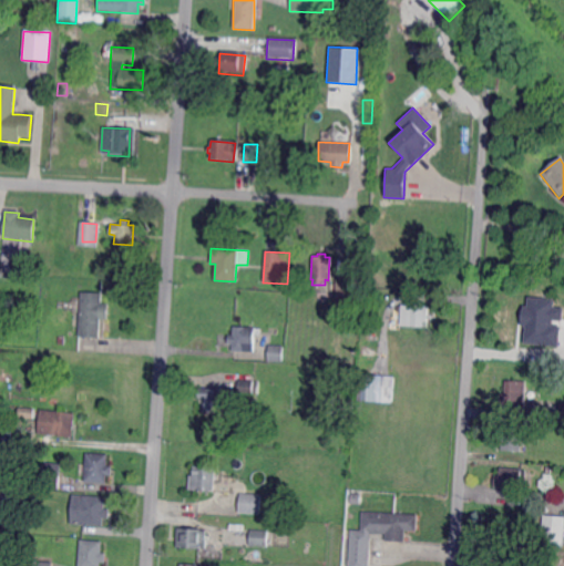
[(352,302),(340,300),(342,285),(355,286),(352,302)]
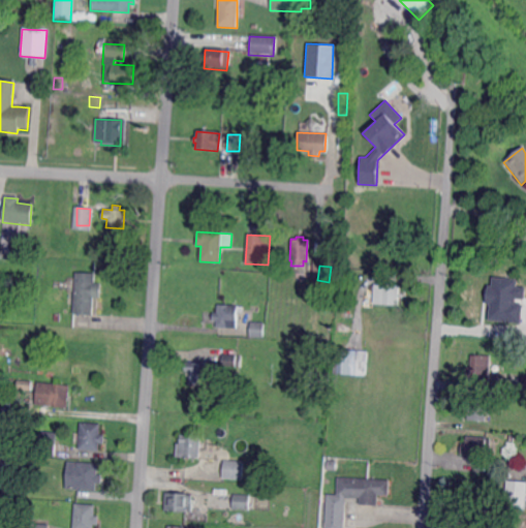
[(99,299),(92,299),(92,316),(72,315),(74,274),(93,275),(93,285),(99,285),(99,299)]
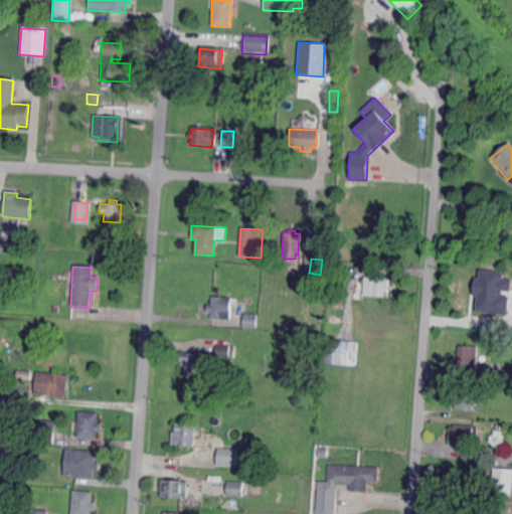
[(474,312),(505,314),(506,293),(509,293),(509,279),(501,279),(501,271),(474,270),(473,297),(474,297),(474,312)]
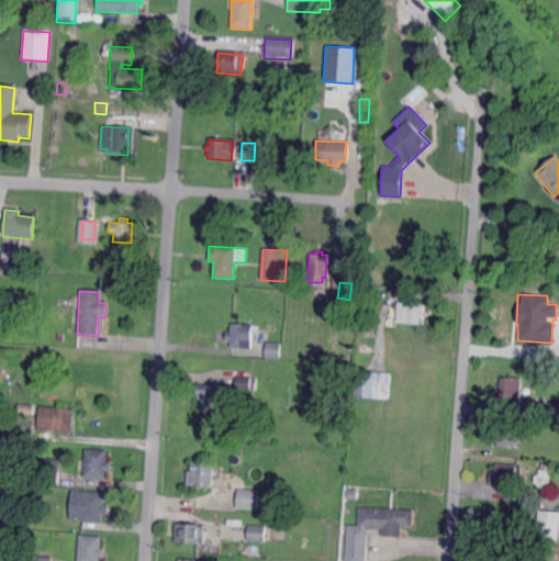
[(427,317),(423,317),(423,325),(395,324),(397,303),(424,304),(423,312),(427,313),(427,317)]
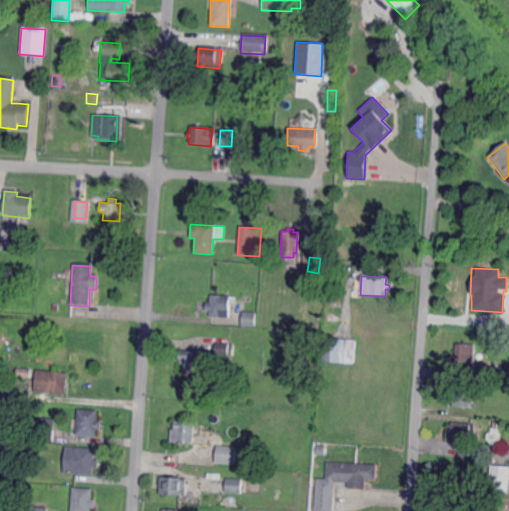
[(234,303),(228,303),(228,319),(208,318),(209,311),(204,311),(204,302),(209,302),(210,295),(235,296),(234,303)]
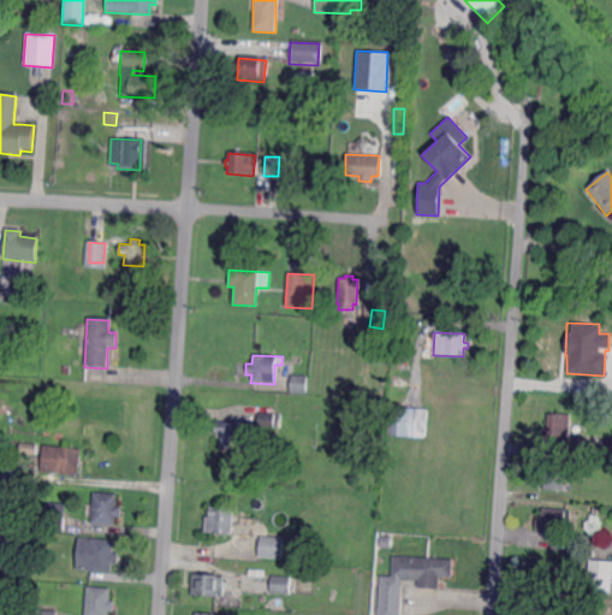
[(308,394),(292,392),(292,376),(309,377),(308,394)]
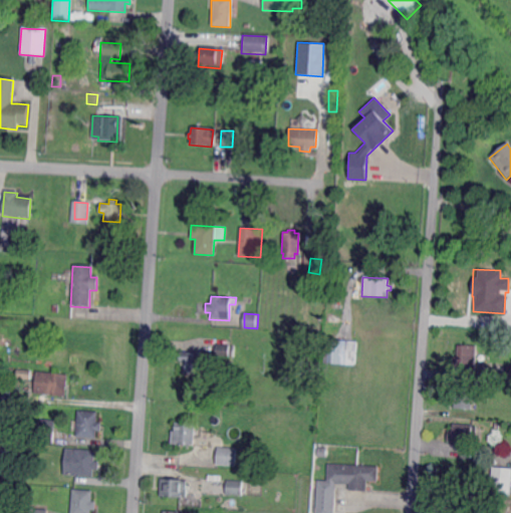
[(323,363),(325,339),(354,341),(353,365),(323,363)]
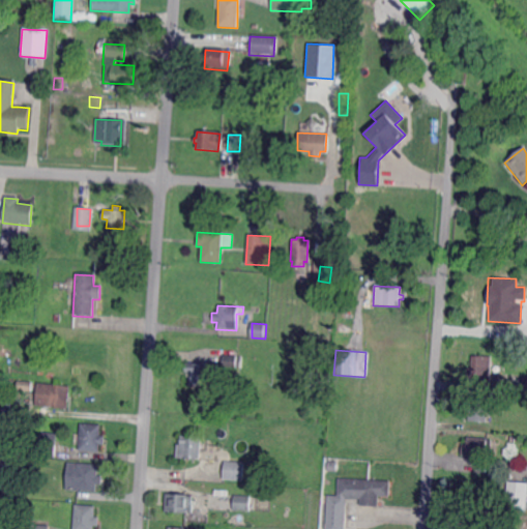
[(240,369),(222,366),(222,355),(241,357),(240,369)]
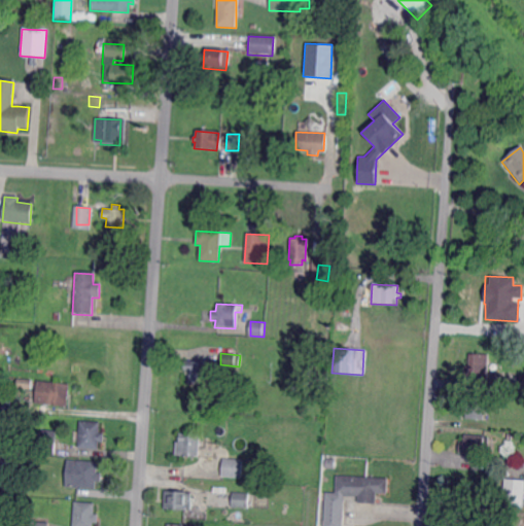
[(486,383),(467,382),(467,379),(464,378),(464,366),(467,366),(468,354),(488,355),(486,383)]
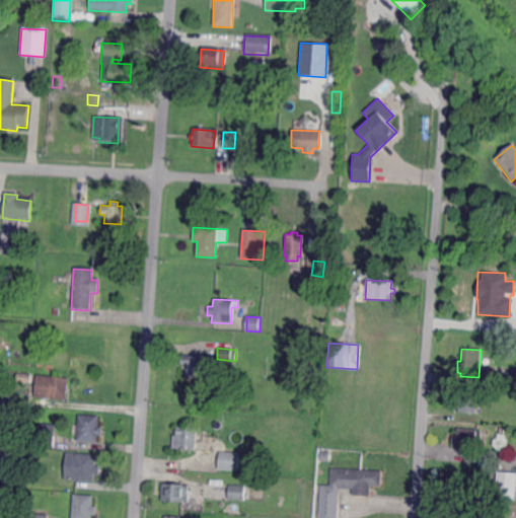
[(203,378),(179,376),(181,356),(205,358),(203,378)]
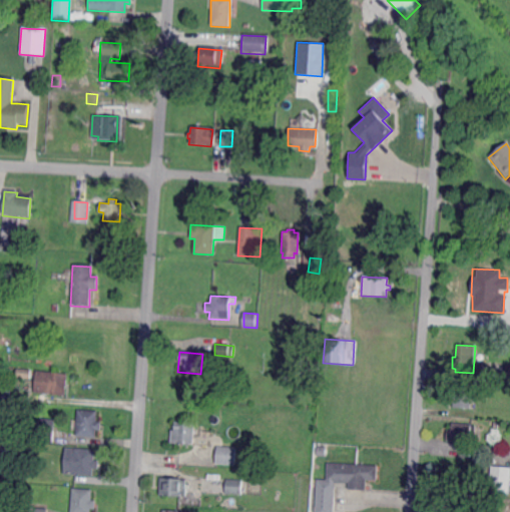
[(503,377),(509,375),(509,364),(501,366),(503,377)]
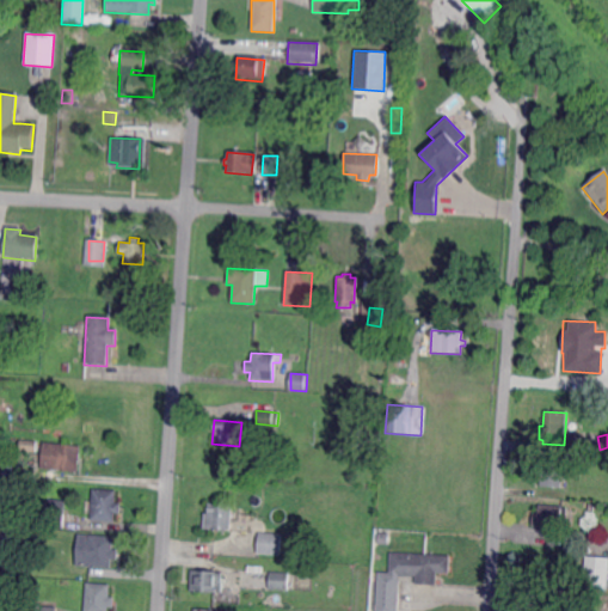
[(35,452),(18,451),(19,441),(35,443),(35,452)]
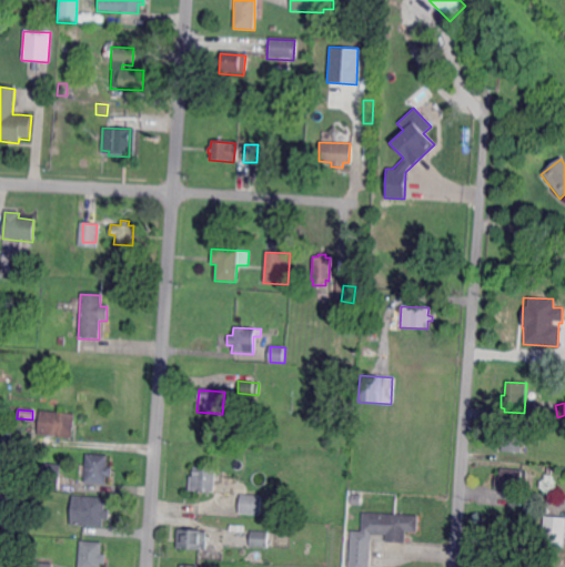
[(71,438),(37,435),(39,411),(73,414),(71,438)]
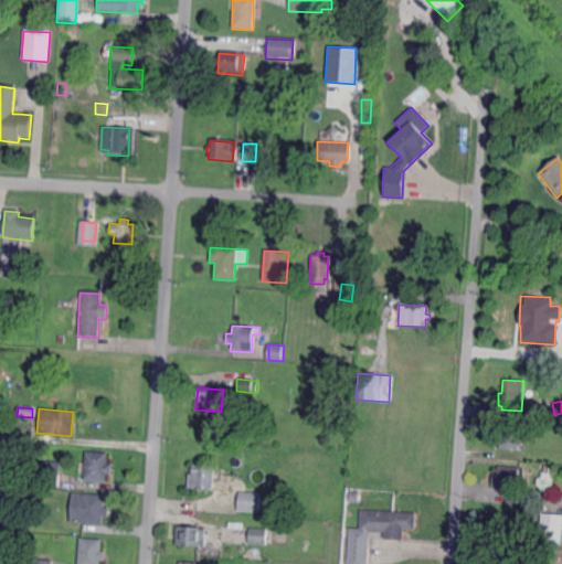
[(518,451),(499,449),(500,427),(520,428),(518,451)]
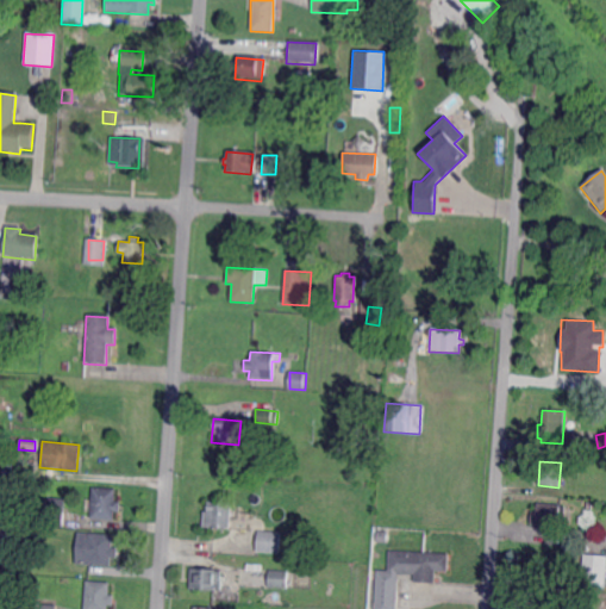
[(119,513),(113,513),(113,521),(89,520),(92,488),(116,490),(114,502),(119,502),(119,513)]
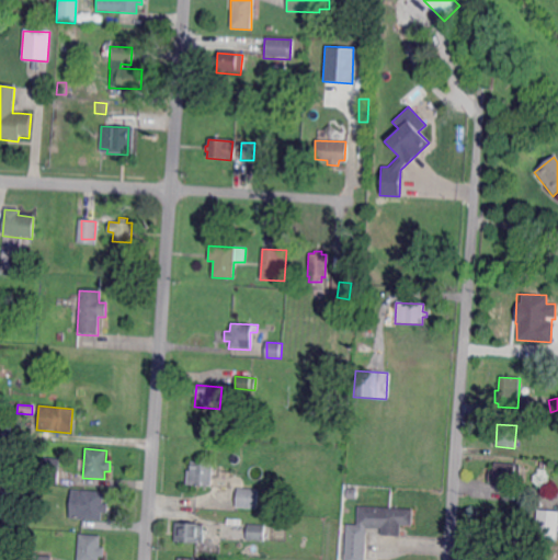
[(211,487),(194,486),(186,484),(188,470),(190,470),(190,461),(213,463),(211,487)]
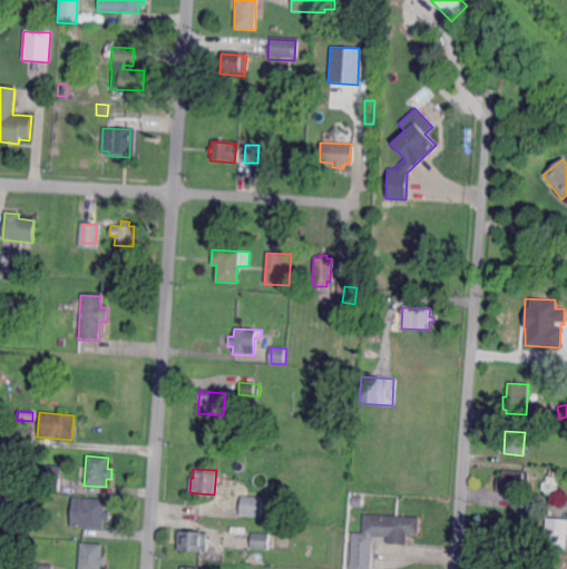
[(527,486),(522,484),(521,493),(500,492),(500,490),(496,490),(497,479),(501,479),(501,471),(528,473),(527,486)]
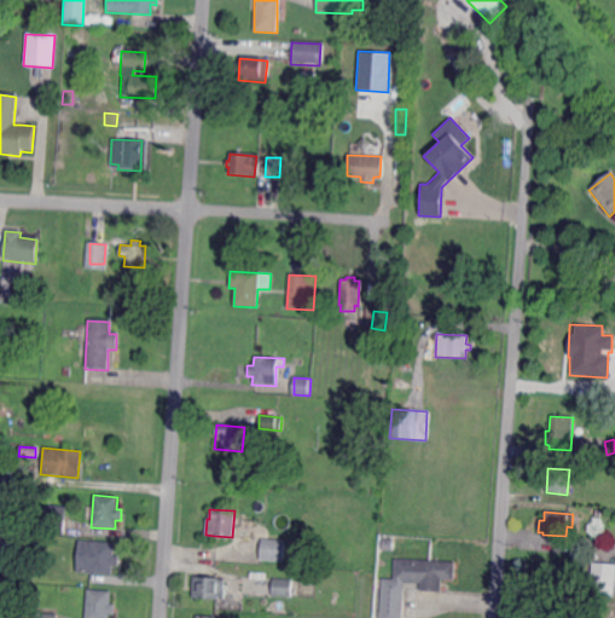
[(119,567),(111,567),(111,575),(75,572),(77,541),(114,543),(112,556),(119,556),(119,567)]
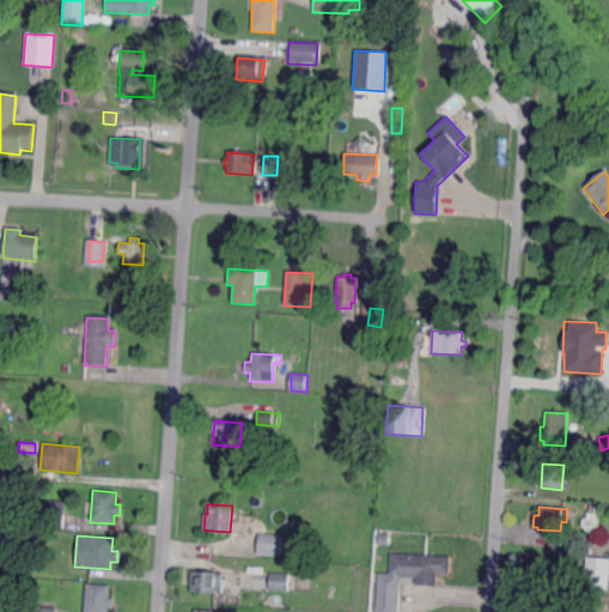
[(278,557),(255,556),(256,535),(279,537),(278,557)]
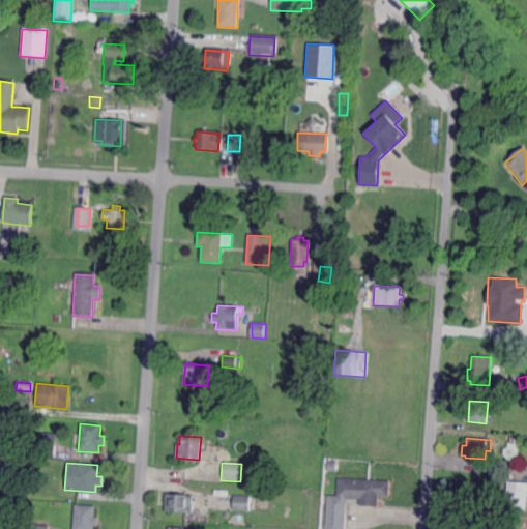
[(0,471),(1,471),(0,465),(6,464),(7,469),(11,486),(0,488),(0,471)]
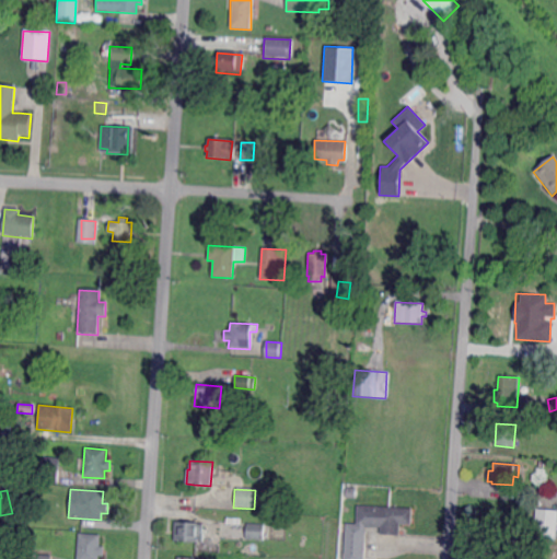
[(374,508),(412,509),(410,525),(399,525),(398,536),(380,535),(380,527),(374,527),(374,526),(356,526),(357,507),(374,508)]
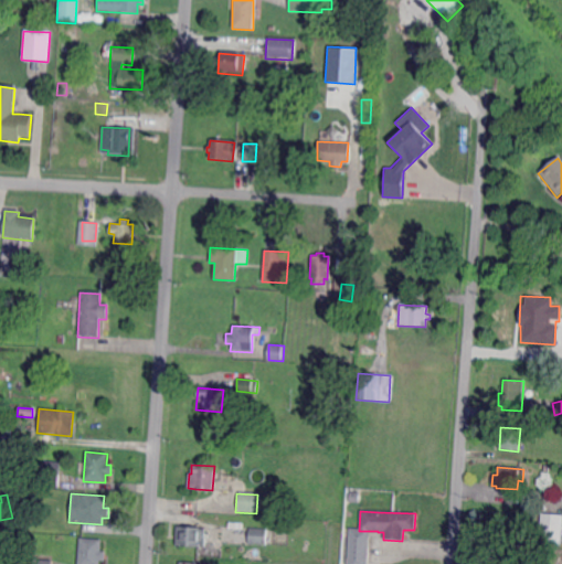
[(561,515),(559,543),(538,541),(540,513),(561,515)]
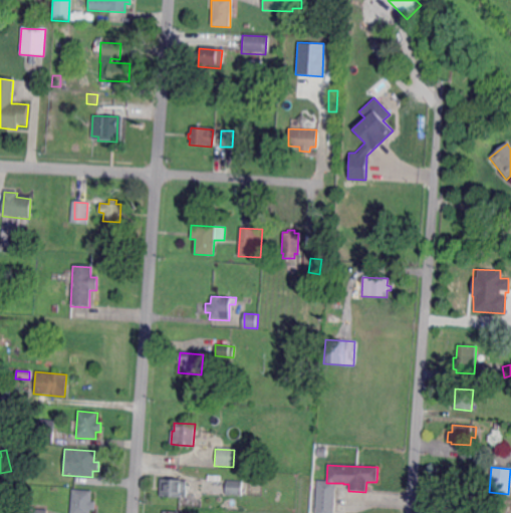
[(185,498),(159,496),(160,479),(186,481),(185,498)]
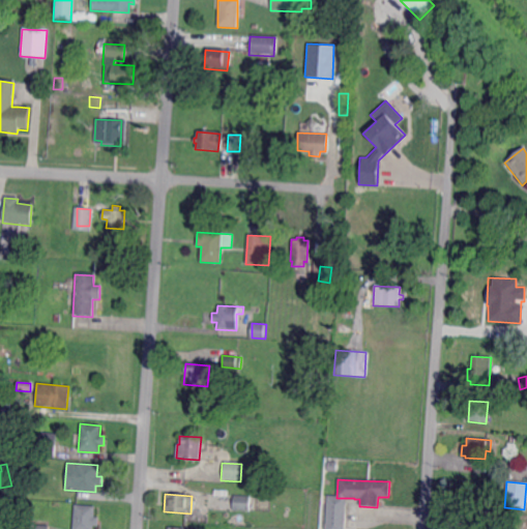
[(250,511),(232,511),(232,496),(250,496),(250,511)]
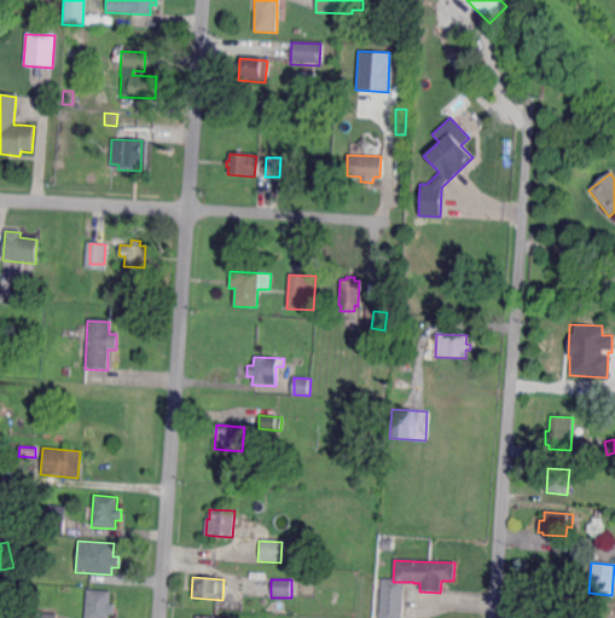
[(400,589),(399,617),(378,617),(379,596),(372,596),(372,589),(381,589),(381,588),(400,589)]
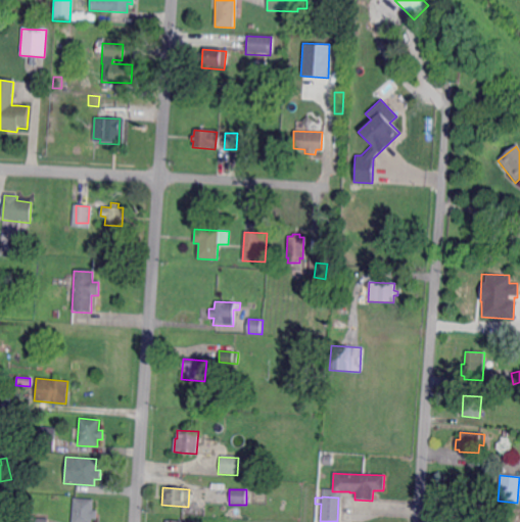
[(96,520),(92,519),(91,521),(72,521),(73,499),(93,500),(93,510),(97,511),(96,520)]
